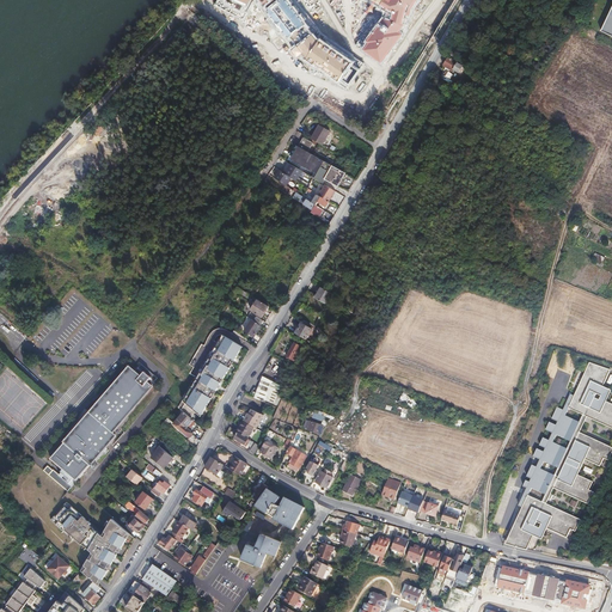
[(259,0),(264,5),(270,0),(220,0),(218,5),(244,18),(254,0),(259,0)]
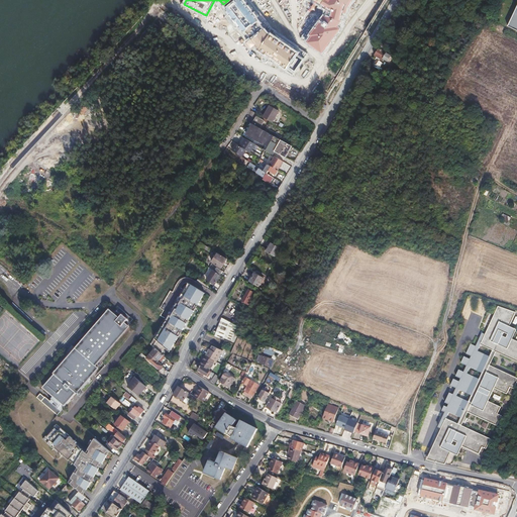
[(228,0),(223,4),(244,31),(247,29),(259,20),(261,19),(245,0),(228,0)]
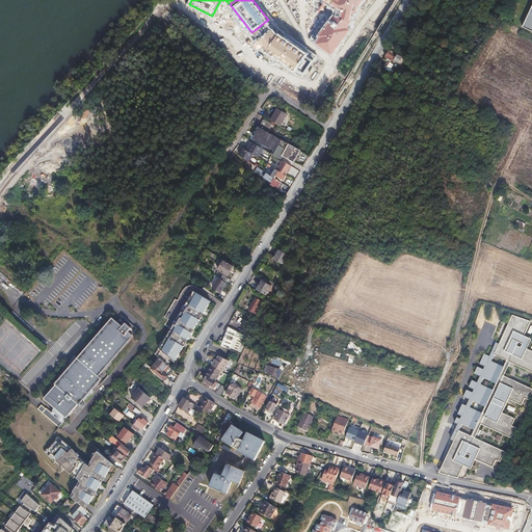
[(333,0),(331,3),(342,10),(341,16),(334,12),(329,20),(319,34),(321,35),(317,41),(322,46),(333,54),(351,29),(348,27),(352,20),(350,20),(353,12),(357,12),(358,8),(364,0),(333,0)]
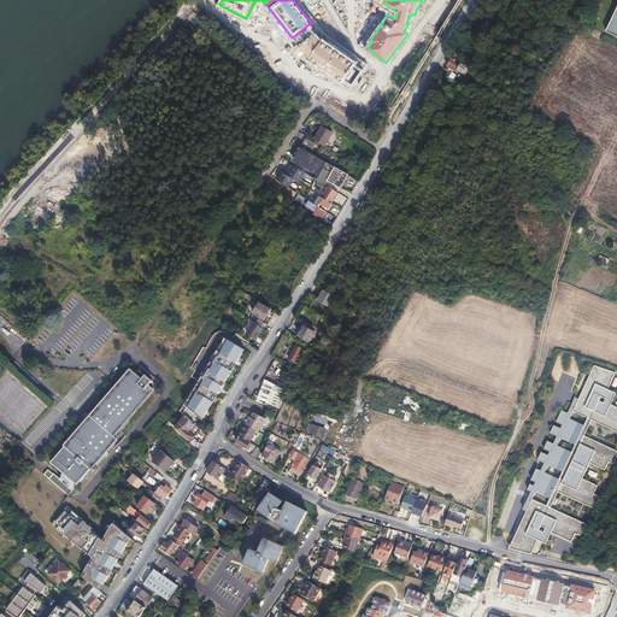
[(616,7),(606,31),(616,36),(616,7)]
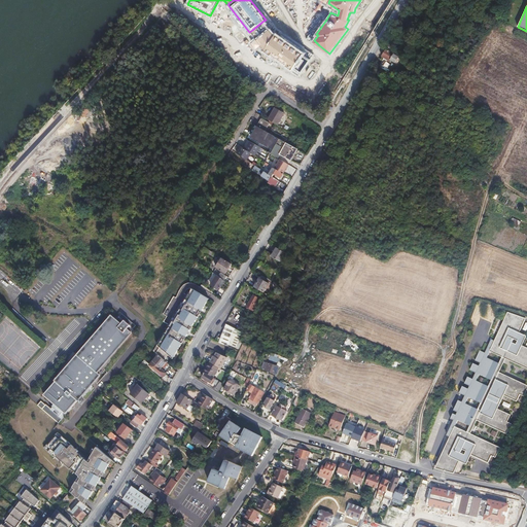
[(266,49),(275,35),(264,21),(252,30),(266,49)]
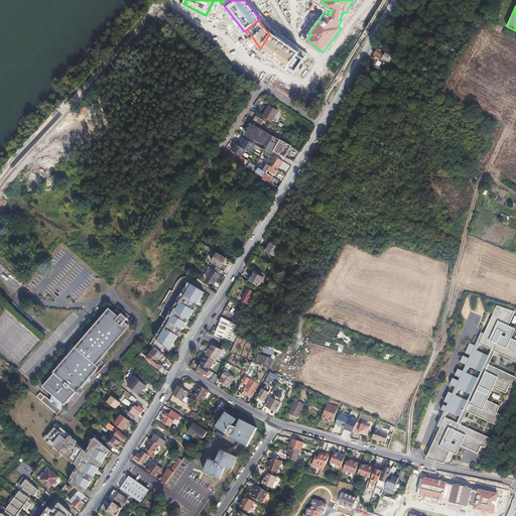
[(307,54),(272,30),(269,34),(260,48),(257,51),(293,76),(302,60),(307,54)]
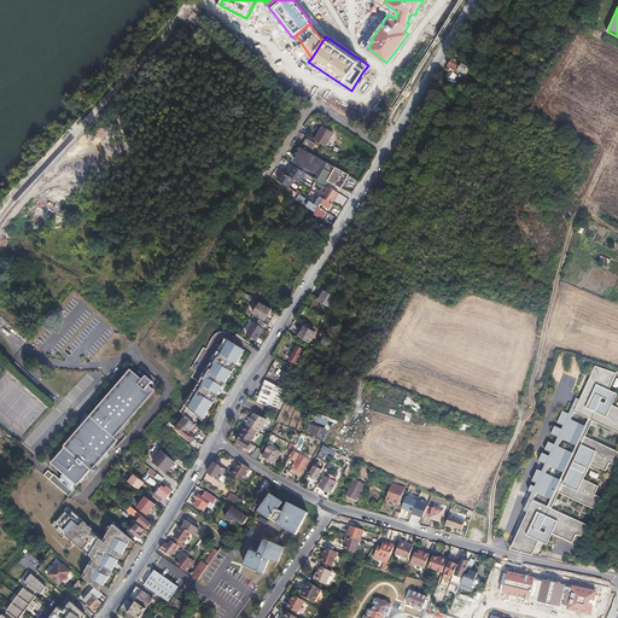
[(464,73),(467,65),(454,57),(448,65),(458,71),(458,70),(464,73)]
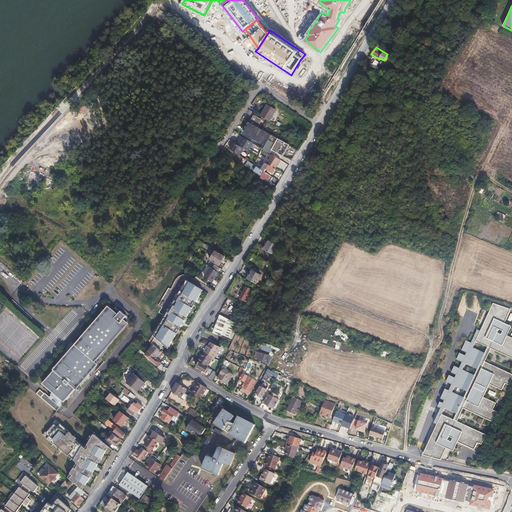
[(263,118),(269,121),(275,109),(266,104),(260,116),(263,118)]
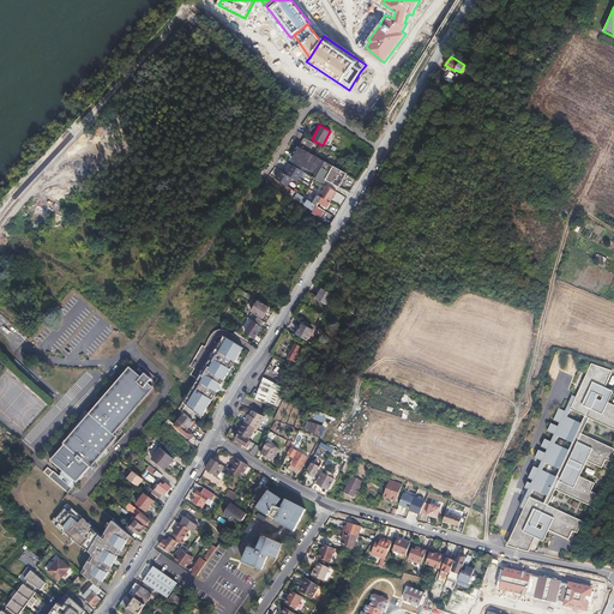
[(299,146),(300,146),(308,152),(315,142),(312,139),(305,136),(299,146)]
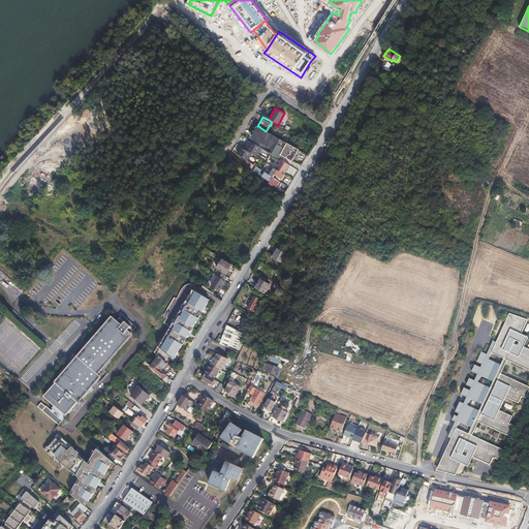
[(275,150),(272,154),(279,158),(281,154),(292,161),(299,150),(266,131),(258,126),(257,129),(252,137),(266,145),(275,150)]
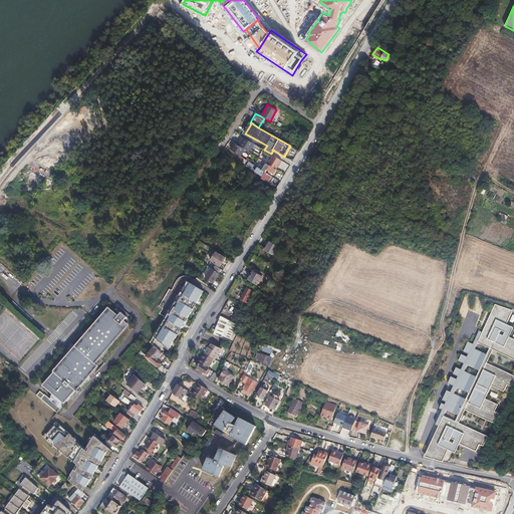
[(242,138),(238,145),(239,146),(245,150),(250,153),(254,145),(242,138)]
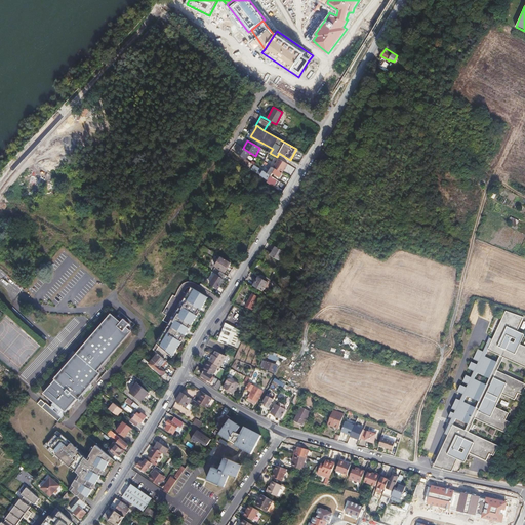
[(244,149),(240,156),(242,157),(246,160),(250,153),(244,149)]
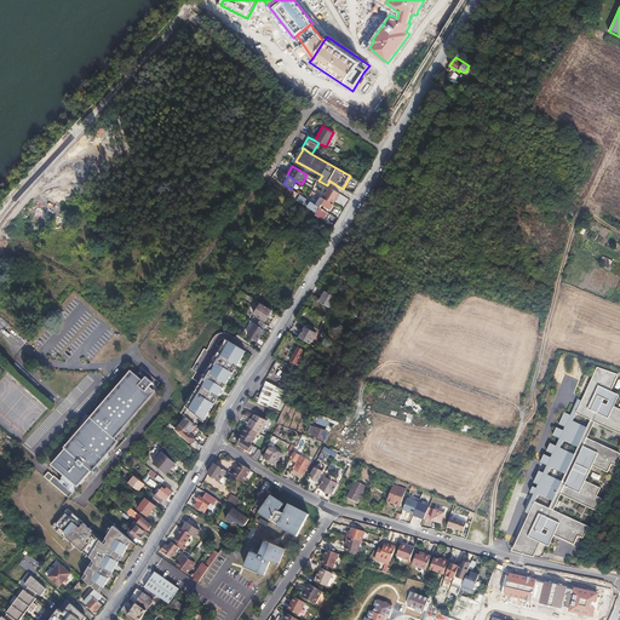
[(339,194),(329,188),(323,197),(333,205),(339,194)]
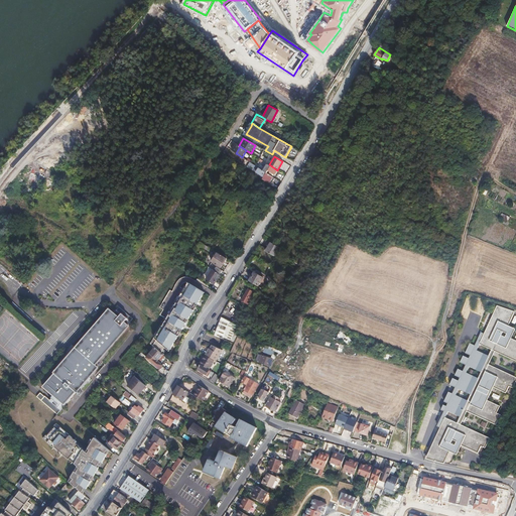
[(268,163),(264,170),(266,172),(267,172),(268,170),(275,174),(277,170),(269,164),(268,163)]
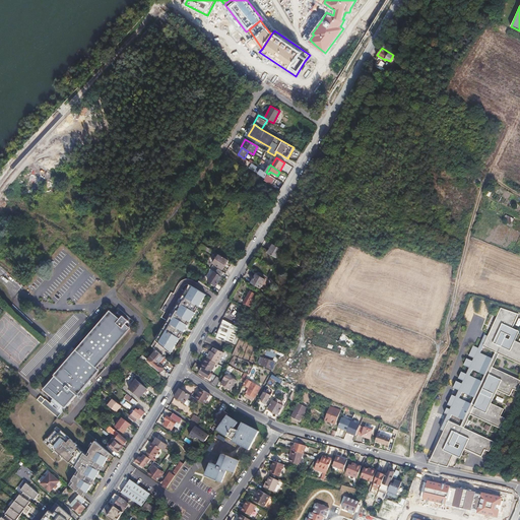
[(258,167),(256,171),(258,173),(258,174),(266,179),(268,174),(266,172),(258,167)]
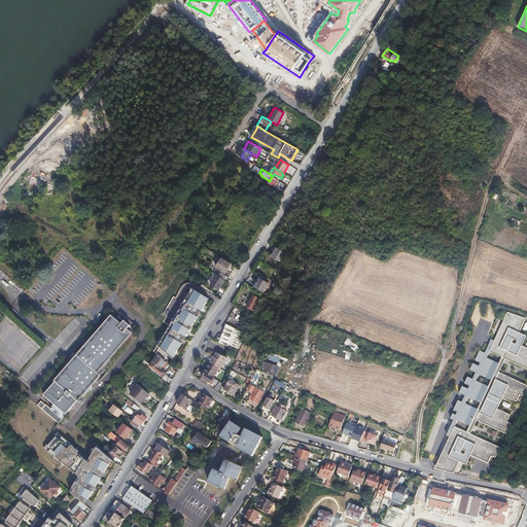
[(272,176),(270,181),(272,182),(276,185),(278,186),(281,182),(273,176),(272,176)]
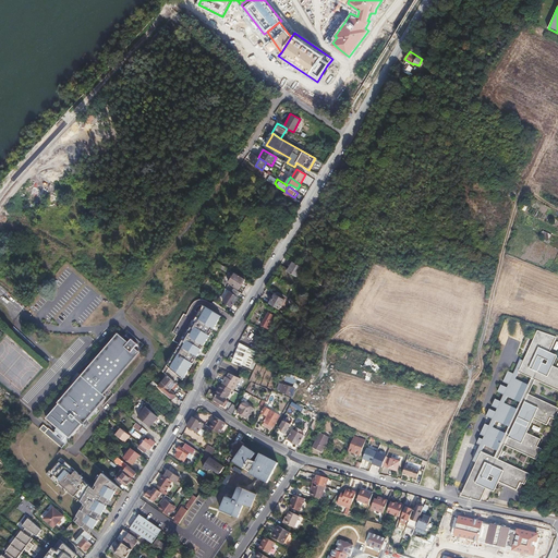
[(217,263),(217,262),(215,265),(228,273),(229,269),(220,264),(217,263)]
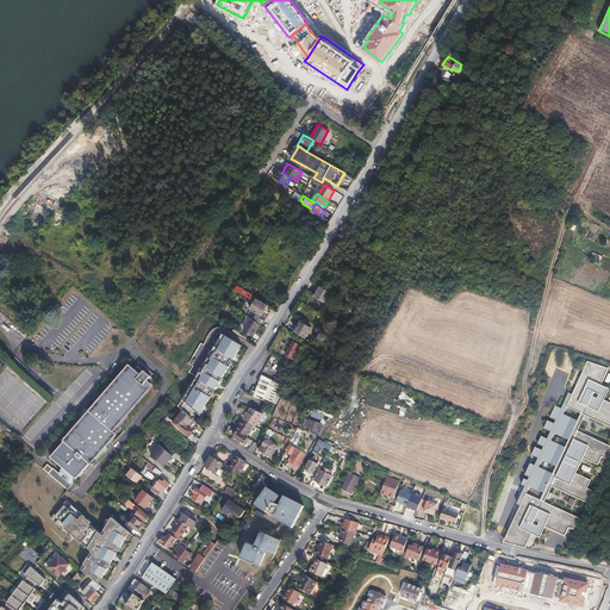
[(319,286),(313,297),(323,302),(330,292),(319,286)]
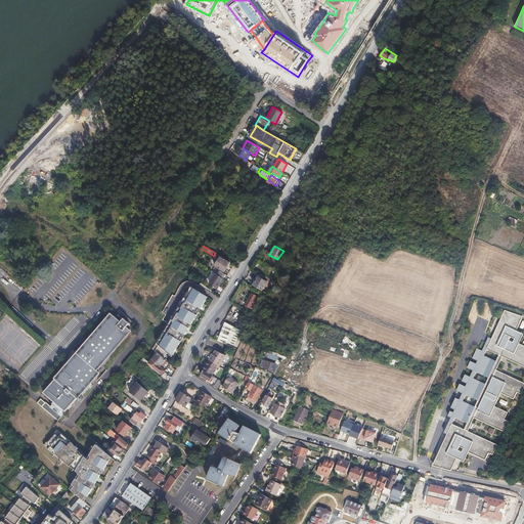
[(236,253),(233,258),(237,261),(242,252),(237,250),(236,253)]
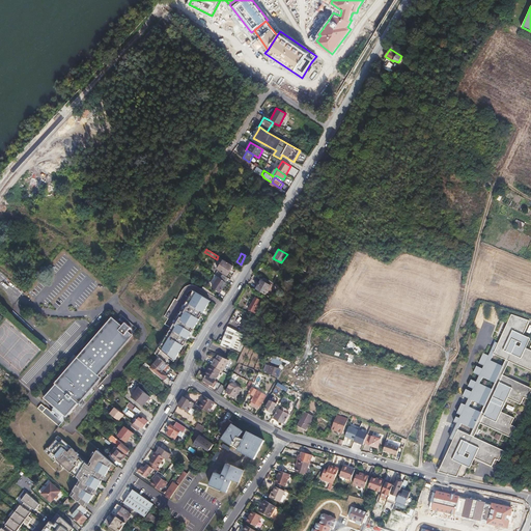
[(224,260),(218,270),(227,276),(233,266),(224,260)]
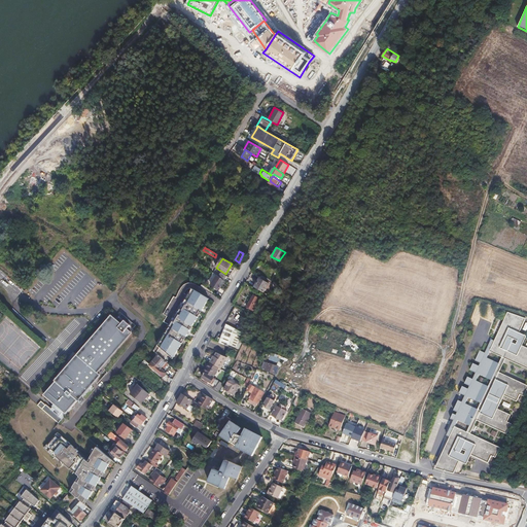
[(219,276),(217,276),(213,283),(217,285),(219,282),(223,284),(225,281),(225,280),(219,276)]
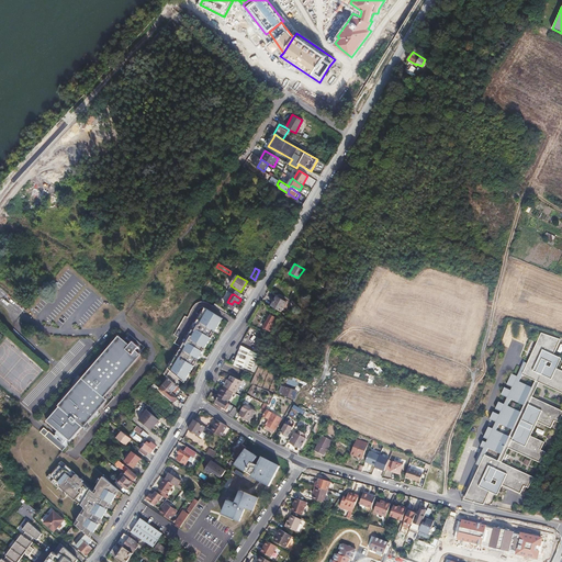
[(278,296),(272,305),(281,311),(287,302),(278,296)]
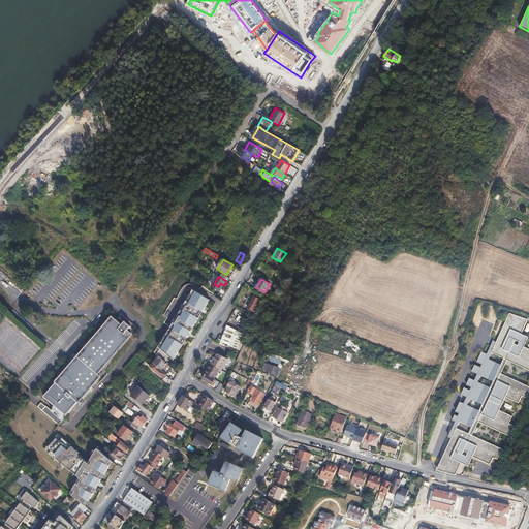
[(158,355),(159,356),(166,363),(170,356),(174,360),(210,300),(193,290),(160,348),(162,349),(158,355)]
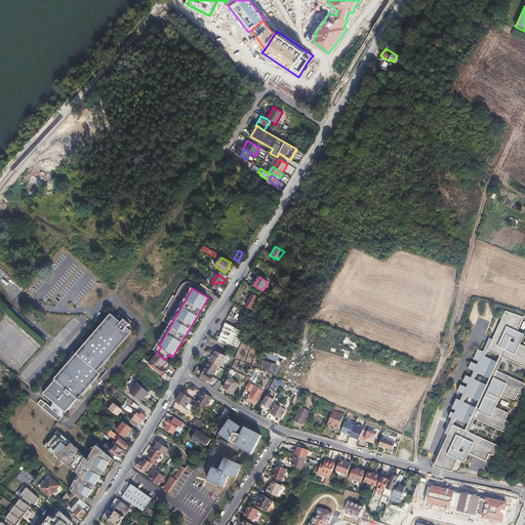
[(252,293),(245,306),(252,310),(256,301),(255,300),(257,296),(252,293)]
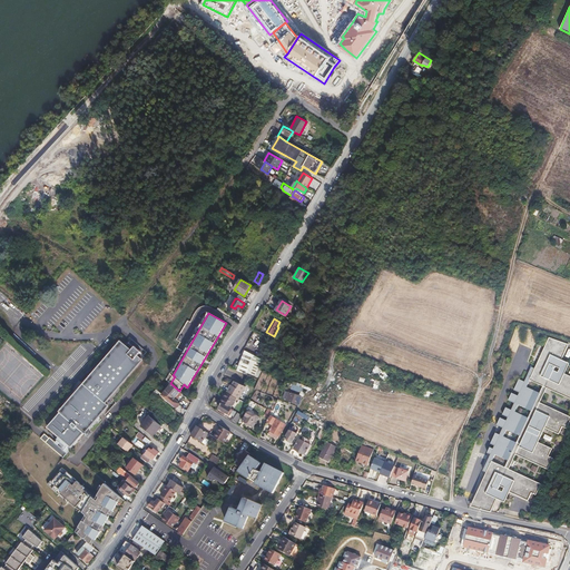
[(485,474),(470,508),(490,512),(497,499),(504,502),(509,492),(528,501),(531,493),(536,494),(541,484),(509,469),(516,454),(548,469),(553,458),(549,455),(552,449),(538,442),(546,428),(559,433),(562,426),(567,429),(569,421),(569,416),(540,403),(547,387),(569,399),(569,375),(564,374),(569,364),(562,360),(569,344),(549,340),(534,371),(531,370),(524,384),(519,382),(513,392),(519,395),(518,397),(511,395),(508,402),(514,405),(511,412),(505,410),(502,416),(508,420),(507,423),(500,420),(497,428),(503,430),(500,436),(494,434),(489,445),(494,448),(493,451),(489,450),(487,455),(490,457),(482,473),(485,474)]
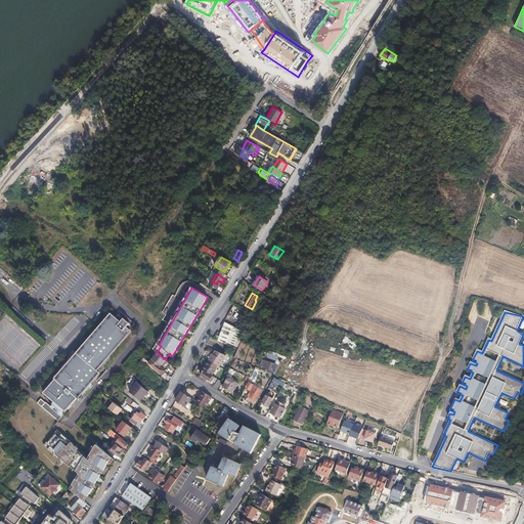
[(66,412),(71,405),(99,374),(99,373),(97,370),(96,370),(99,365),(104,360),(106,357),(105,356),(125,333),(127,335),(130,332),(133,328),(135,324),(122,313),(120,315),(119,315),(116,319),(114,321),(112,320),(74,364),(73,363),(62,376),(61,374),(44,394),(66,412)]
